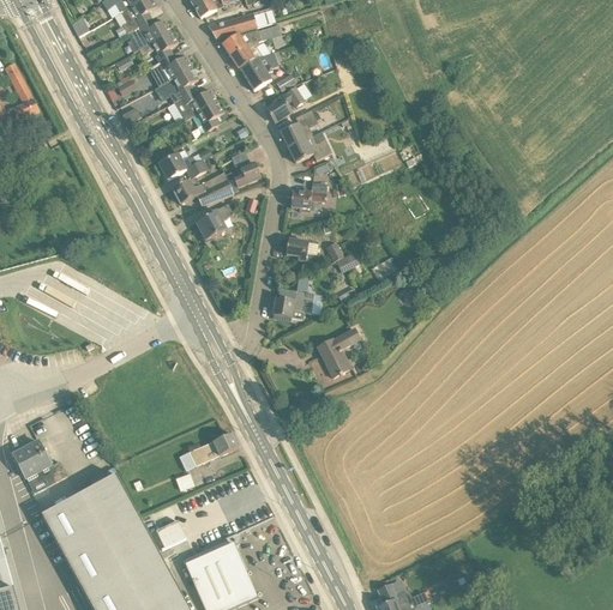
[(113,5),(118,12),(120,11),(137,0),(102,0),(101,1),(107,8),(113,5)]
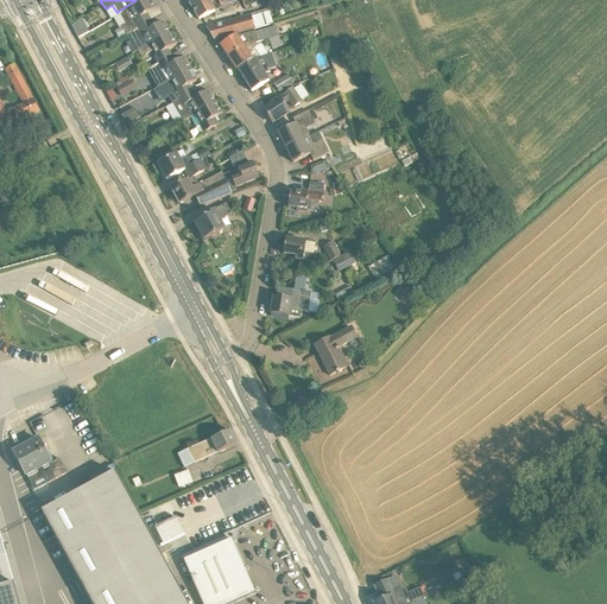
[(136,0),(119,11),(125,23),(121,25),(126,32),(150,18),(146,11),(155,6),(150,0),(136,0)]
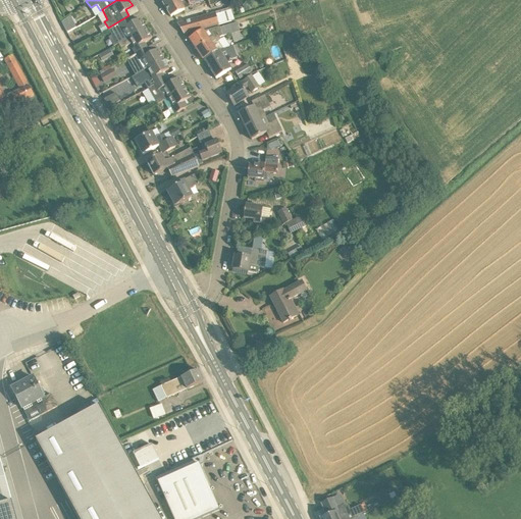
[(162,0),(162,1),(169,14),(184,7),(181,2),(188,1),(189,3),(196,0),(162,0)]
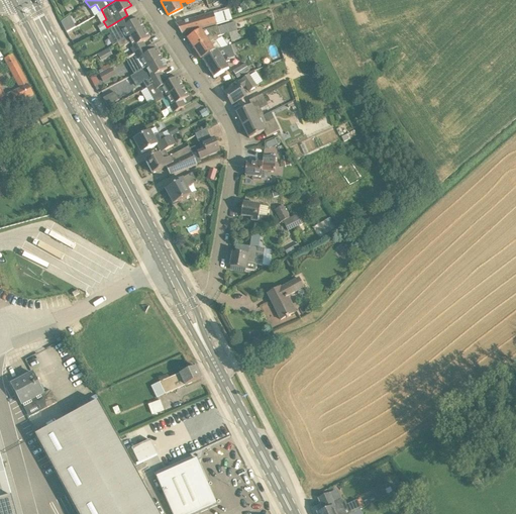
[(213,10),(175,21),(181,32),(216,22),(213,10)]
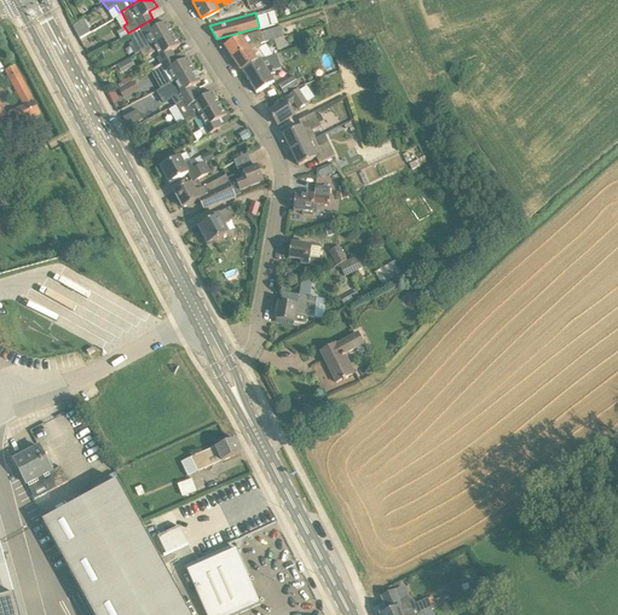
[(69,22),(75,35),(86,30),(81,17),(69,22)]
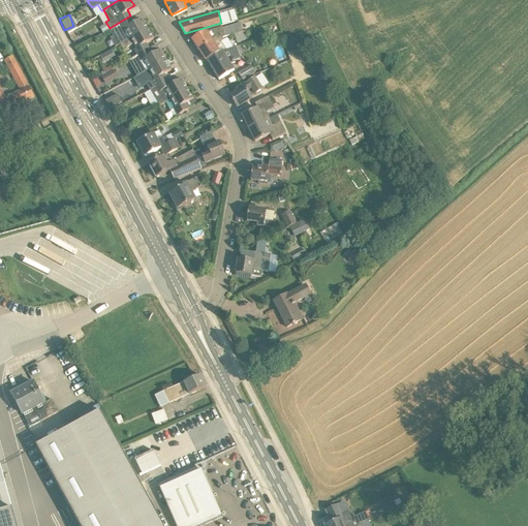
[(121,40),(129,36),(147,26),(141,17),(133,21),(130,16),(110,28),(112,34),(116,32),(121,40)]
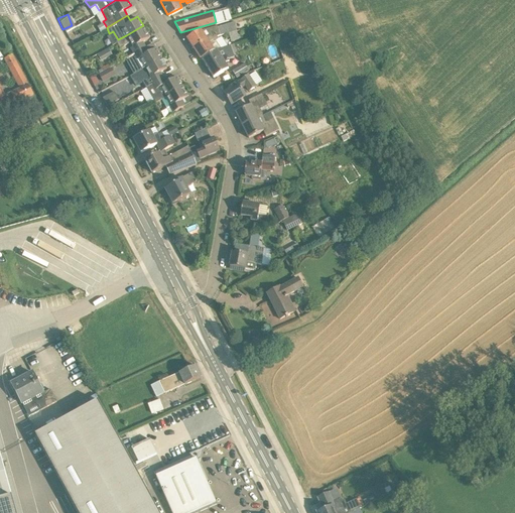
[(237,20),(239,27),(246,25),(244,18),(237,20)]
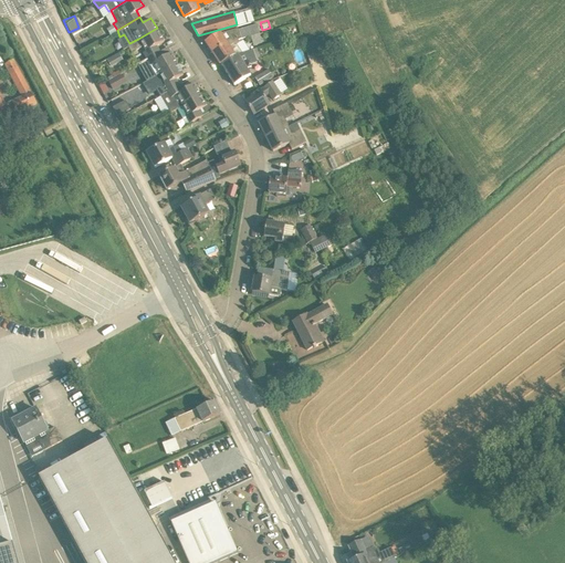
[(212,51),(227,41),(236,35),(238,38),(250,33),(259,31),(255,21),(238,25),(220,31),(219,30),(205,40),(212,51)]
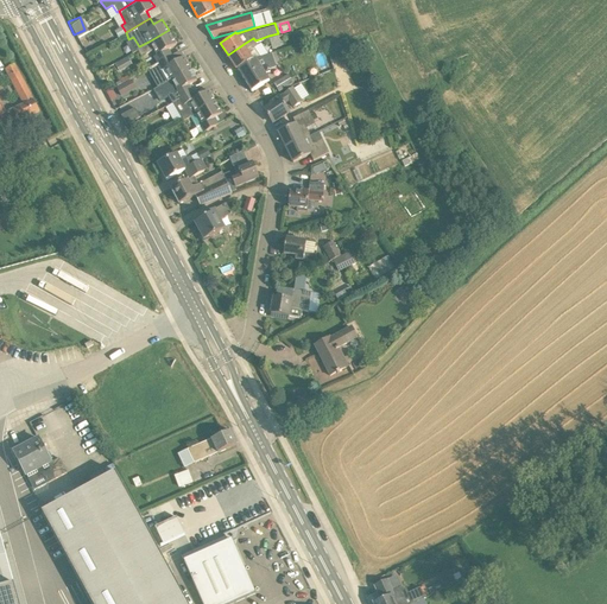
[(119,37),(126,32),(121,25),(119,26),(114,29),(119,37)]
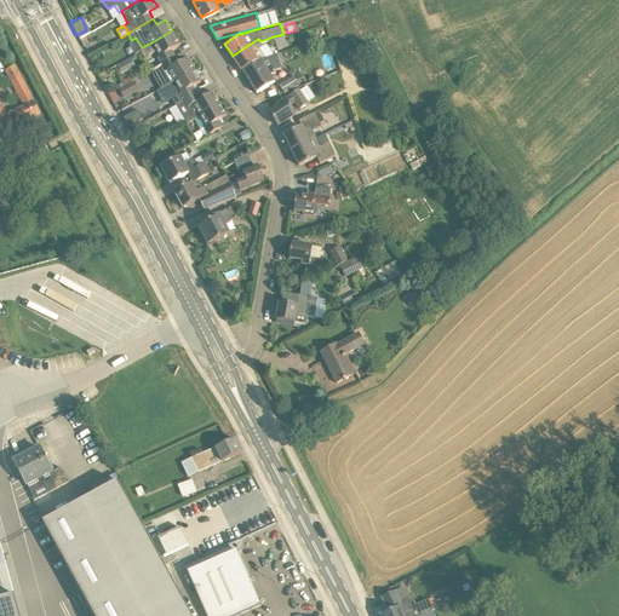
[(172,30),(152,42),(142,47),(138,50),(142,56),(155,49),(159,53),(155,56),(159,62),(175,53),(171,47),(178,42),(172,30)]
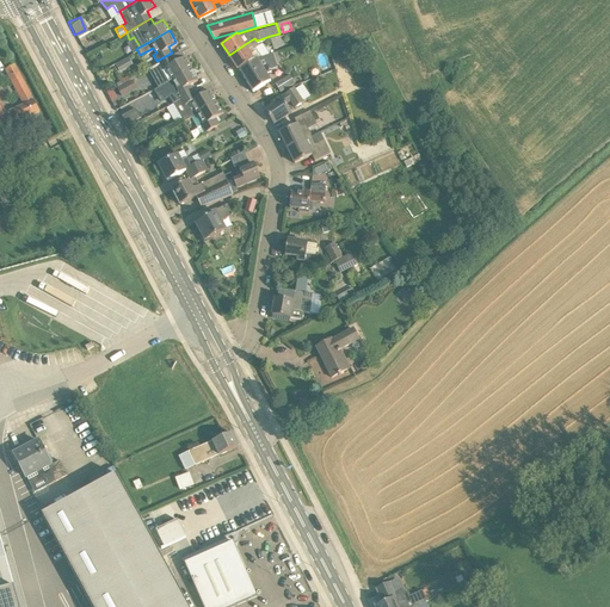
[(282,44),(279,33),(270,36),(272,47),(282,44)]
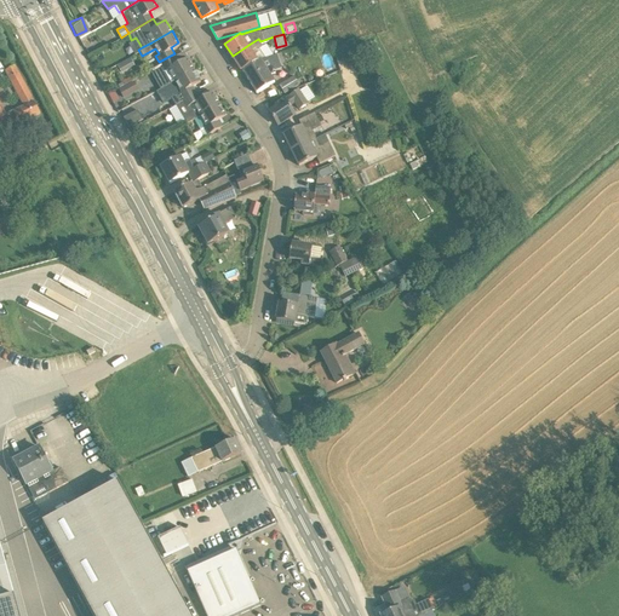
[(263,55),(258,46),(263,44),(261,41),(258,39),(248,45),(233,56),(241,68),(242,68),(259,57),(263,55)]
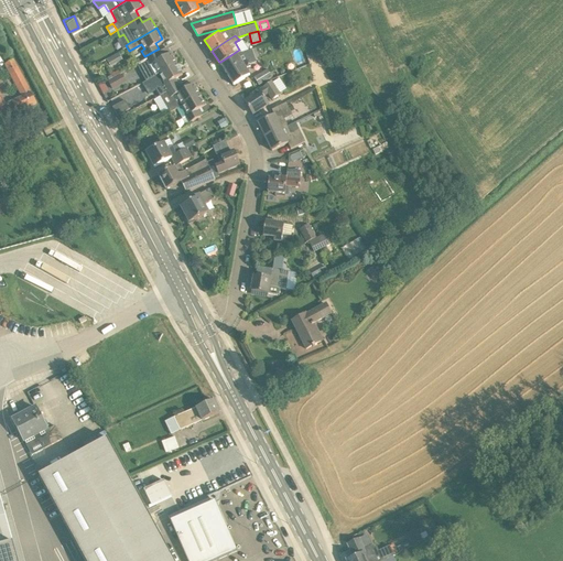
[(305,41),(309,53),(321,50),(317,38),(305,41)]
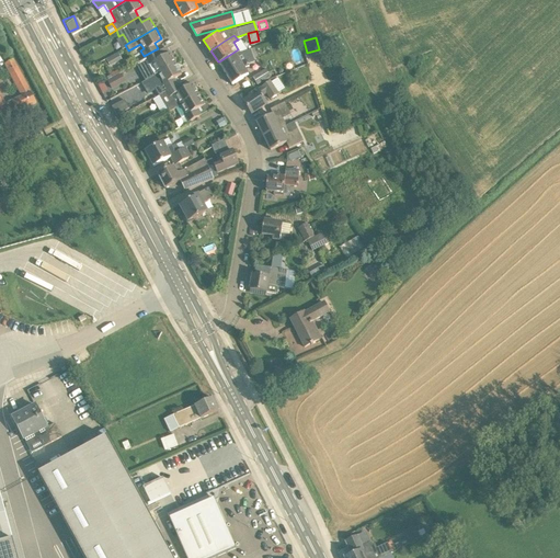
[(253,59),(250,47),(236,52),(235,52),(219,61),(231,82),(248,71),(244,66),(248,64),(247,61),(253,59)]
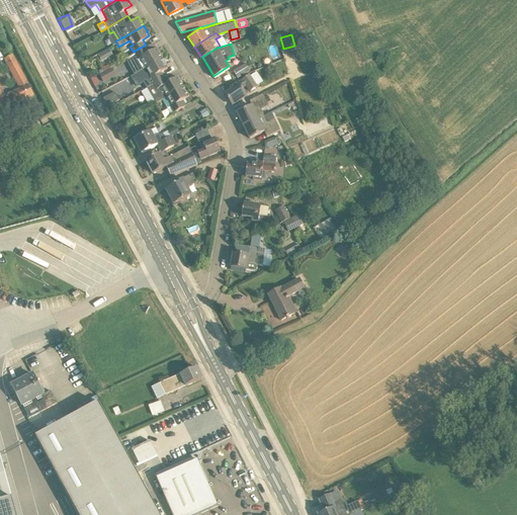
[(146,45),(133,52),(124,57),(134,72),(145,66),(161,56),(156,47),(149,51),(146,45)]
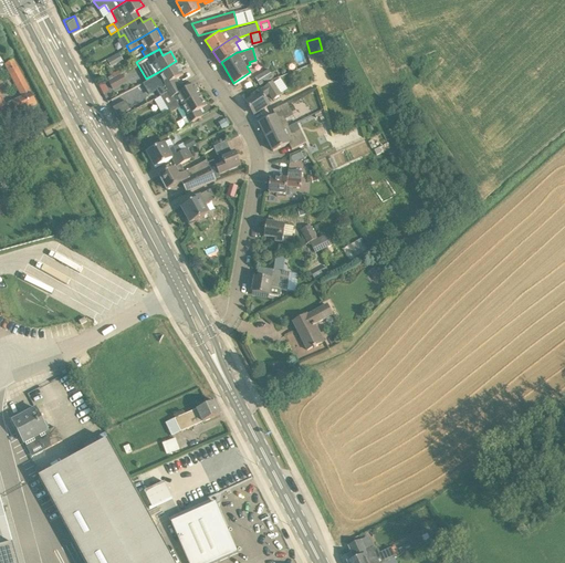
[(111,65),(117,62),(113,53),(106,58),(111,65)]
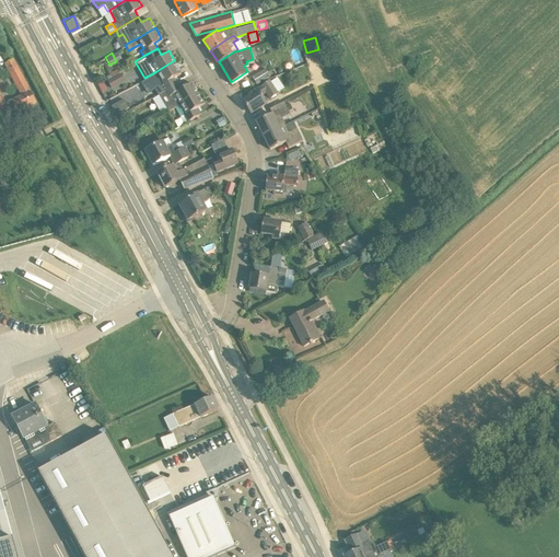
[(20,94),(4,102),(0,93),(0,116),(15,108),(16,109),(35,100),(12,57),(2,61),(20,94)]
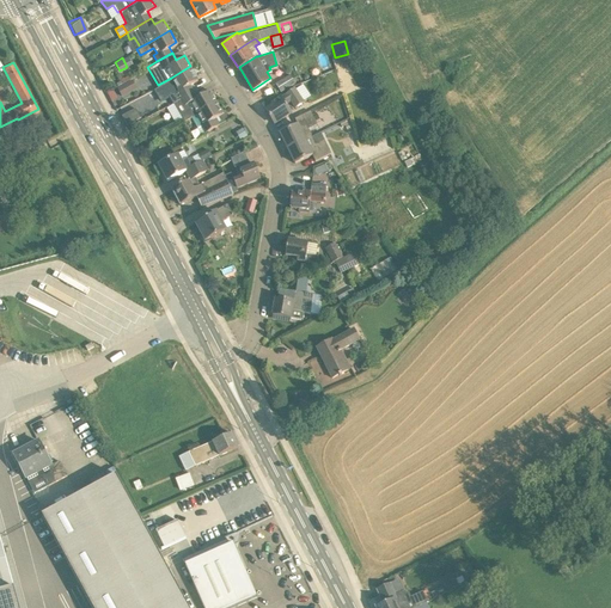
[(153,87),(159,98),(167,92),(173,102),(178,98),(193,90),(189,84),(197,78),(190,66),(171,78),(158,85),(153,87)]
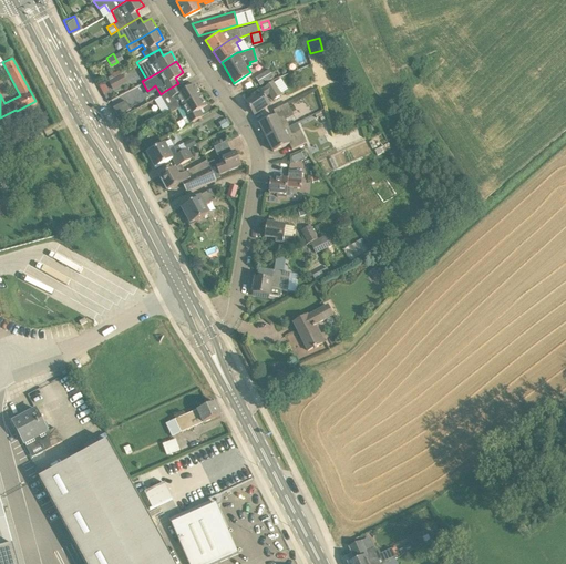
[(259,83),(265,80),(273,75),(268,67),(254,75),(259,83)]
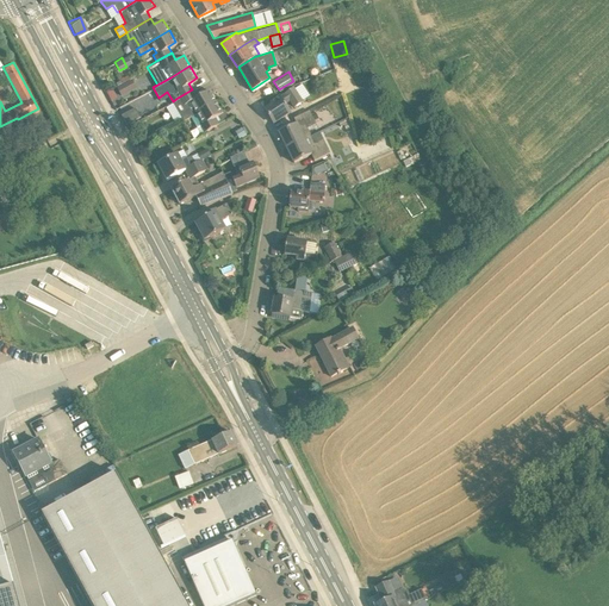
[(125,81),(117,86),(120,94),(129,89),(125,81)]
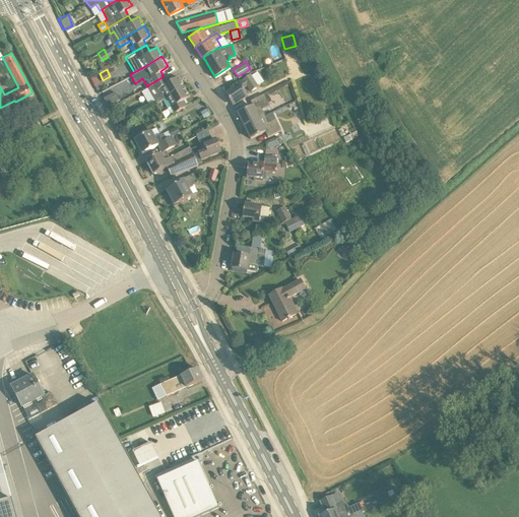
[(257,84),(257,83),(250,72),(238,80),(238,79),(229,84),(231,87),(224,91),(233,104),(247,94),(242,87),(246,85),(249,89),(257,84)]
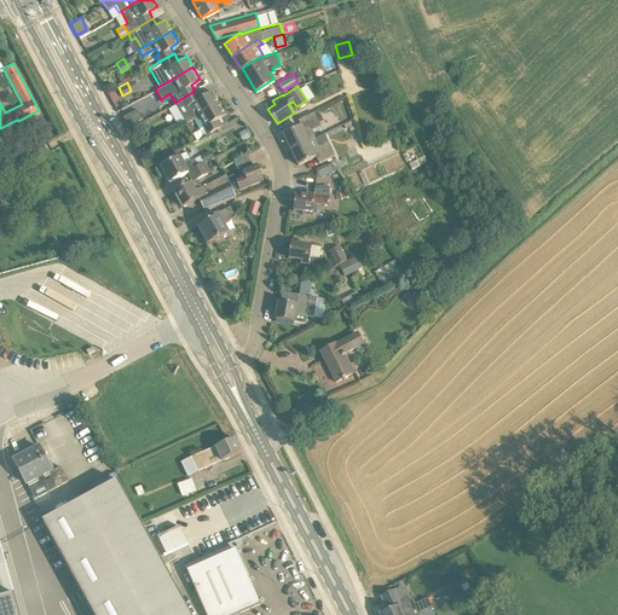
[(198,112),(218,100),(211,90),(198,97),(195,91),(180,99),(175,103),(180,112),(185,120),(191,116),(198,112)]
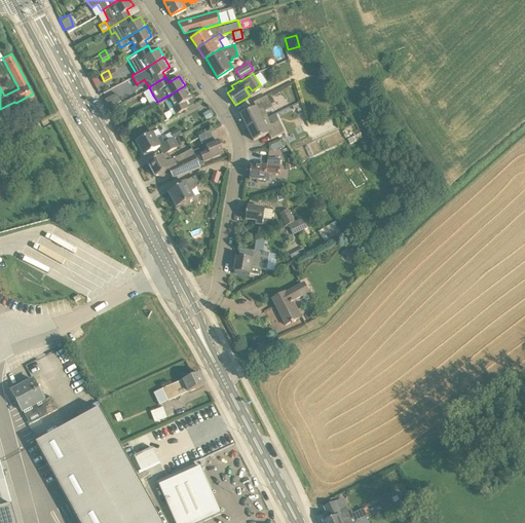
[(191,96),(185,85),(169,96),(174,106),(172,107),(175,113),(181,109),(188,105),(184,100),(191,96)]
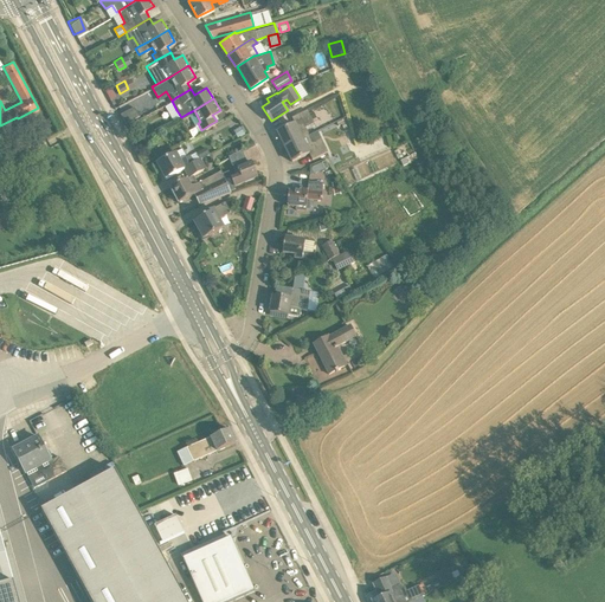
[(123,124),(137,117),(133,108),(118,114),(123,124)]
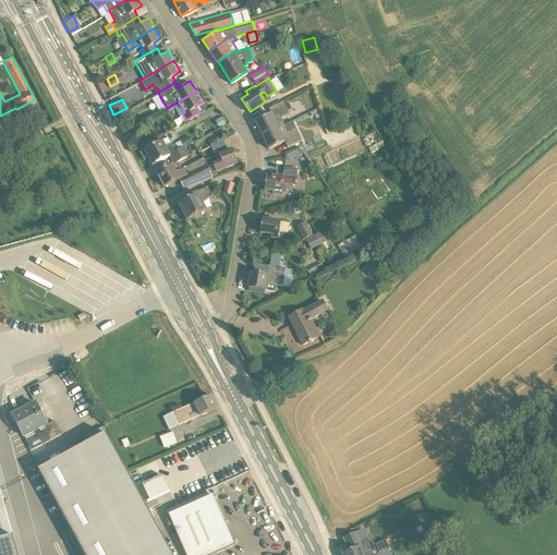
[(255,120),(262,133),(278,124),(283,122),(280,115),(288,111),(282,99),(268,106),(271,111),(255,120)]
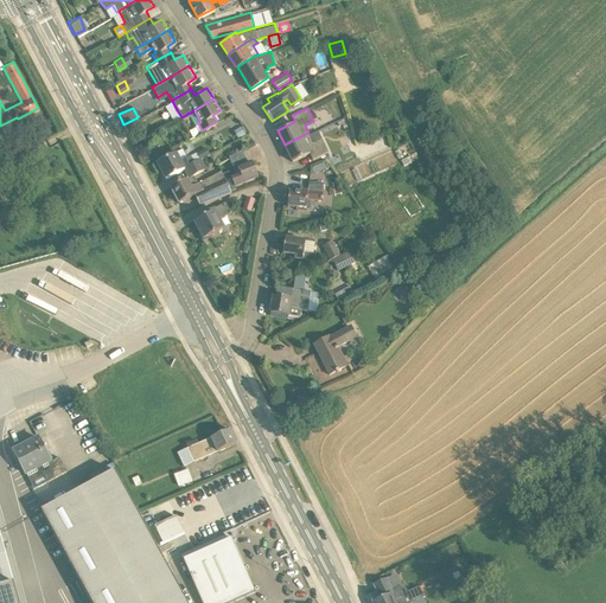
[(136,120),(128,124),(133,134),(141,129),(136,120)]
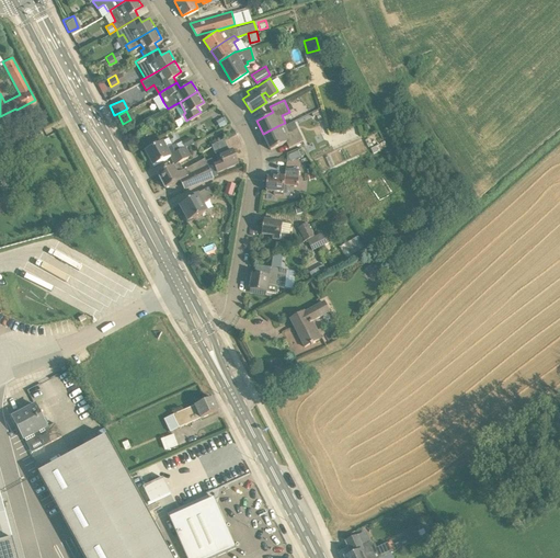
[(221,115),(215,120),(219,125),(226,122),(221,115)]
